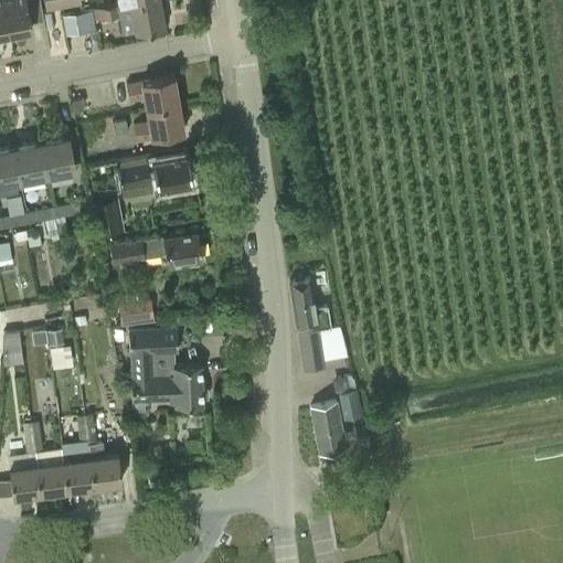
[(2,0),(0,0),(0,36),(10,35),(2,0)]
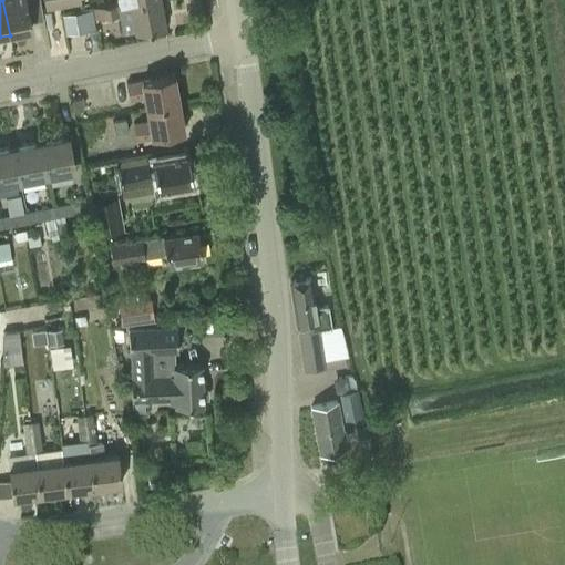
[(33,31),(31,23),(27,0),(2,0),(10,36),(33,31)]
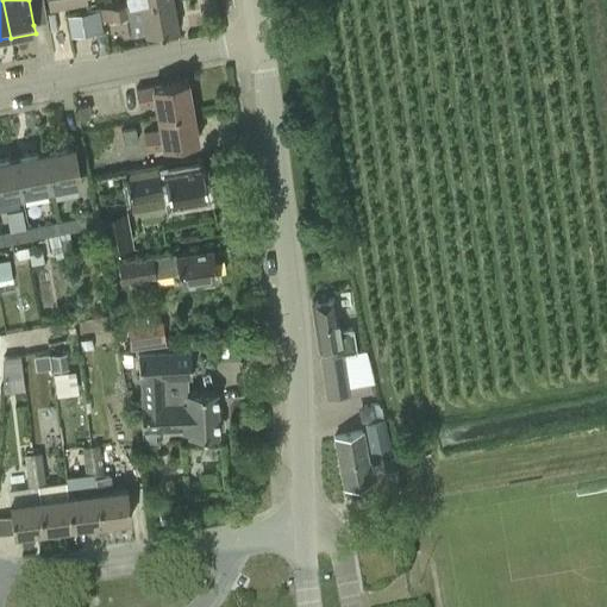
[(88,5),(87,0),(48,0),(50,12),(88,5)]
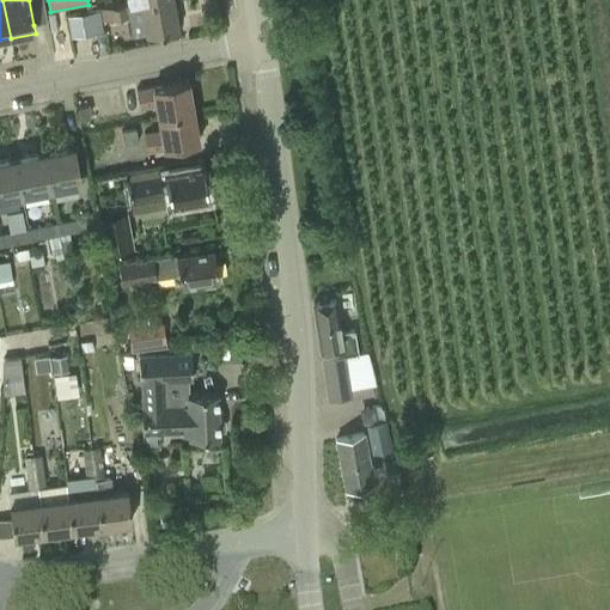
[(166,0),(148,4),(141,5),(141,6),(127,8),(127,7),(101,12),(103,24),(129,19),(133,37),(147,35),(147,37),(180,31),(174,0),(166,0)]
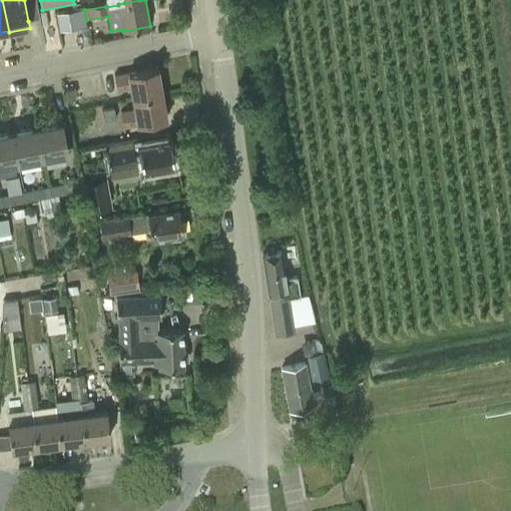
[(132,91),(133,100),(163,95),(158,69),(129,75),(115,77),(118,93),(132,91)]
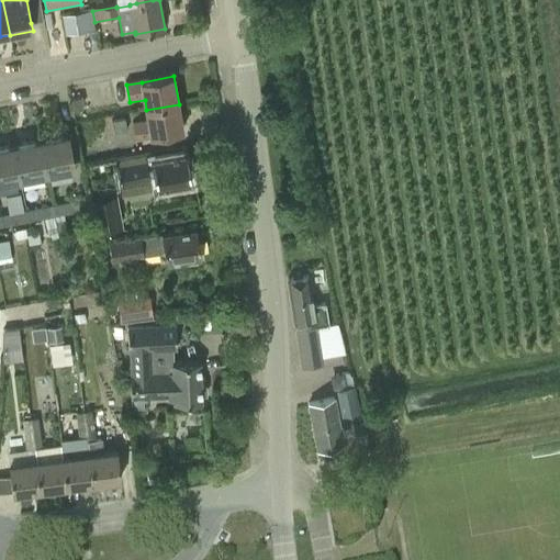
[(74,110),(85,107),(82,98),(73,101),(74,110)]
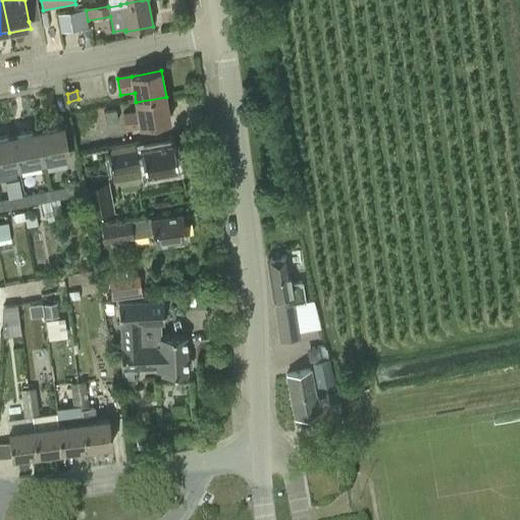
[(127,132),(141,130),(171,123),(166,97),(136,102),(138,112),(124,115),(127,132)]
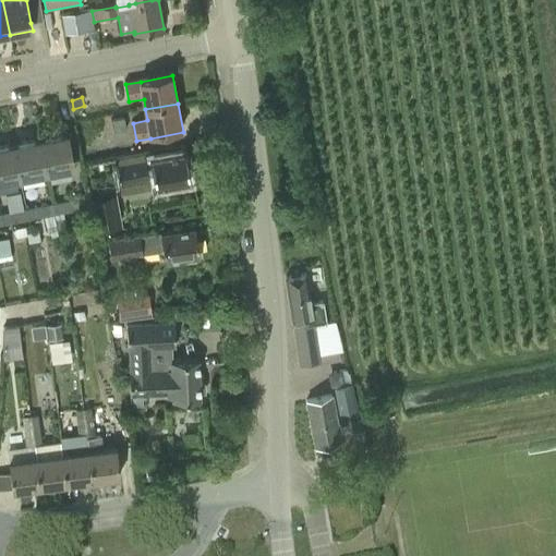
[(69,135),(38,141),(44,176),(75,169),(69,135)]
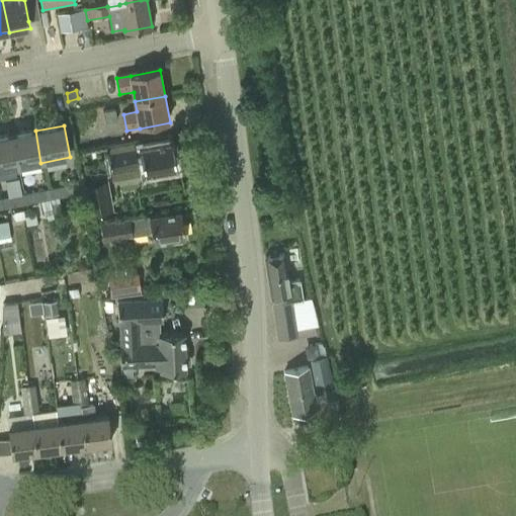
[(35,131),(13,136),(19,167),(40,163),(35,131)]
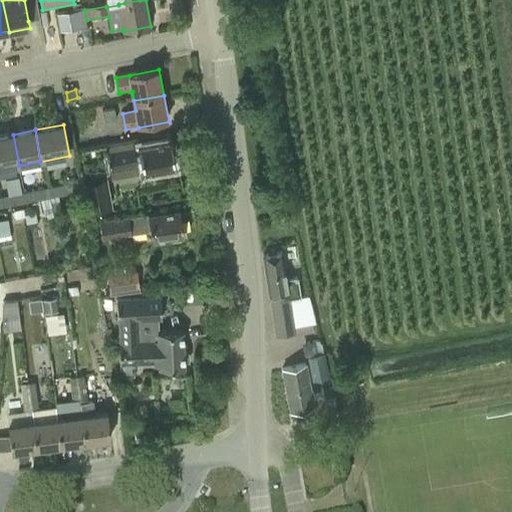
[(13,135),(0,137),(0,169),(19,166),(13,135)]
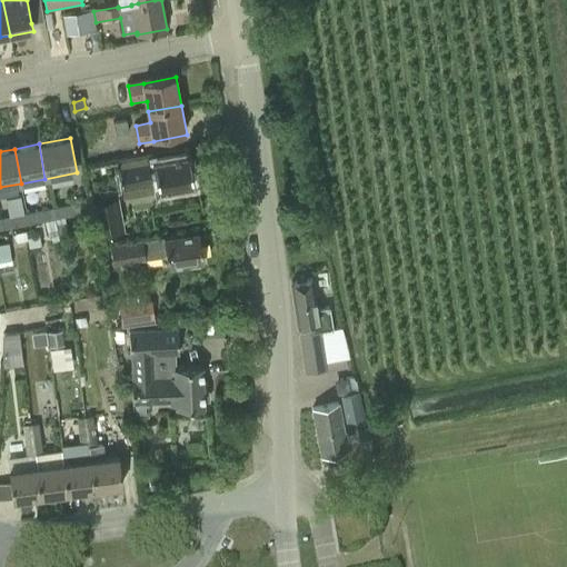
[(149,165),(148,157),(118,162),(120,170),(123,191),(125,199),(155,195),(152,185),(158,183),(160,194),(196,186),(190,159),(150,166),(149,165)]
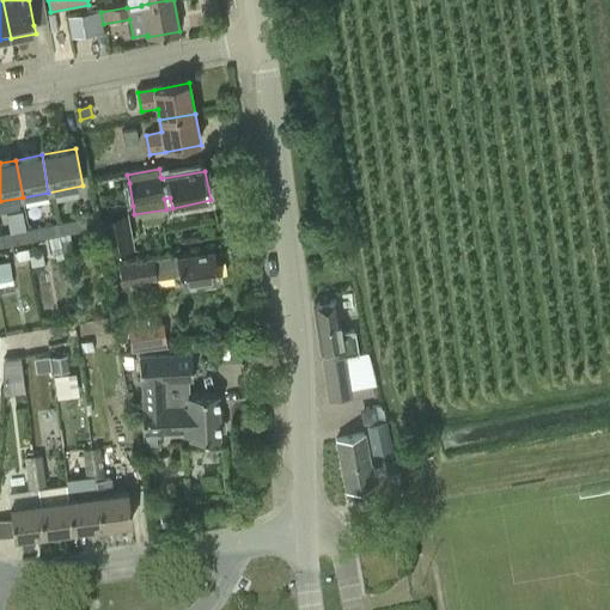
[(101,219),(107,255),(133,249),(127,220),(127,214),(104,218),(101,219)]
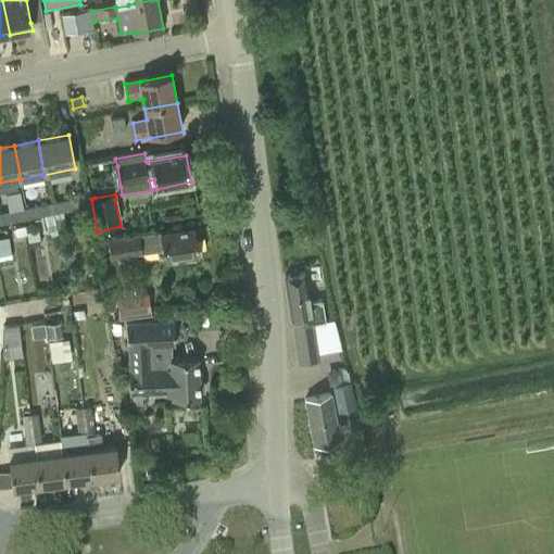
[(50,205),(52,216),(83,210),(80,199),(50,205)]
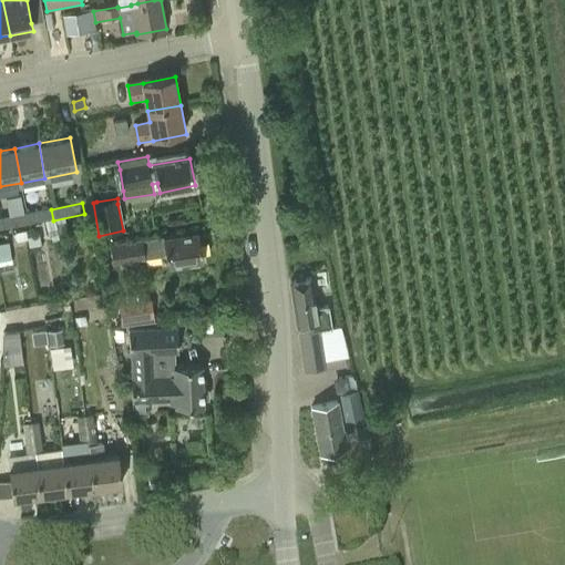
[(53,221),(51,209),(27,214),(29,225),(53,221)]
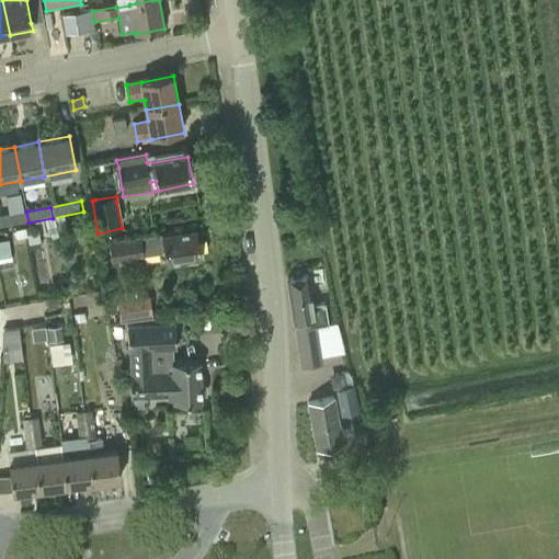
[(26,212),(0,216),(0,220),(1,228),(29,223),(26,212)]
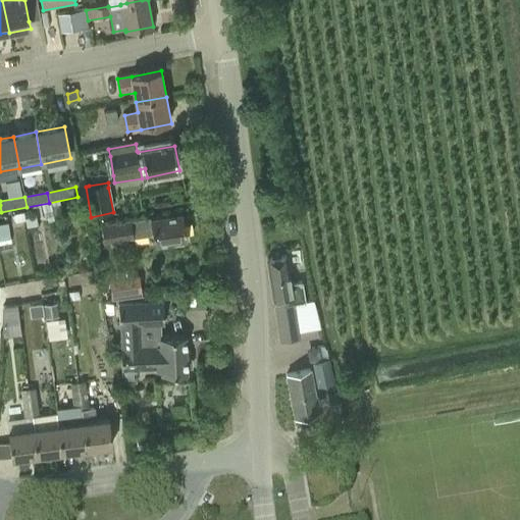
[(135,239),(154,236),(155,246),(173,243),(188,241),(184,213),(151,218),(133,221),(103,225),(105,244),(135,239)]
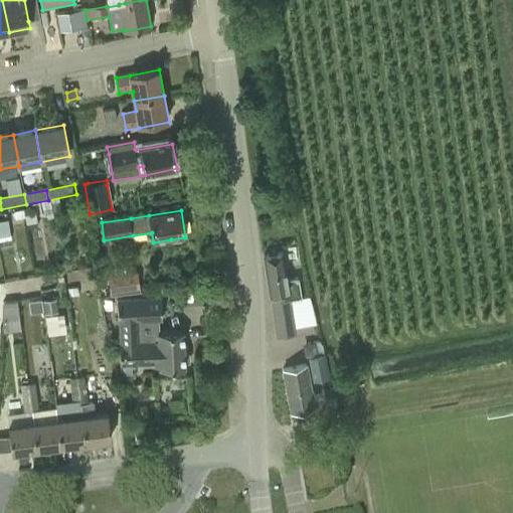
[(298,335),(296,329),(318,326),(316,315),(310,298),(302,299),(299,278),(287,280),(284,254),(265,258),(270,298),(277,338),(298,335)]
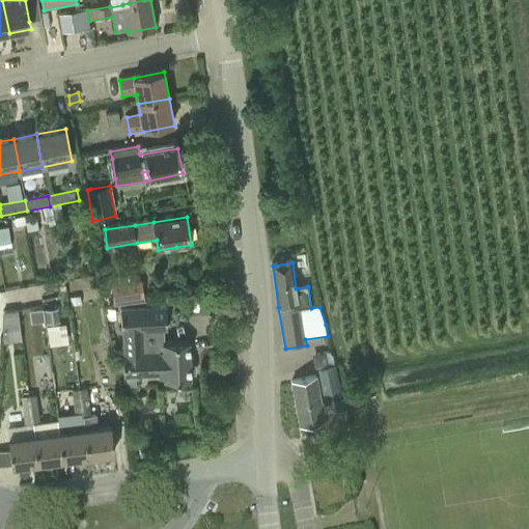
[(114,304),(145,299),(143,282),(140,282),(138,271),(118,273),(118,279),(114,280),(116,286),(112,287),(114,304)]
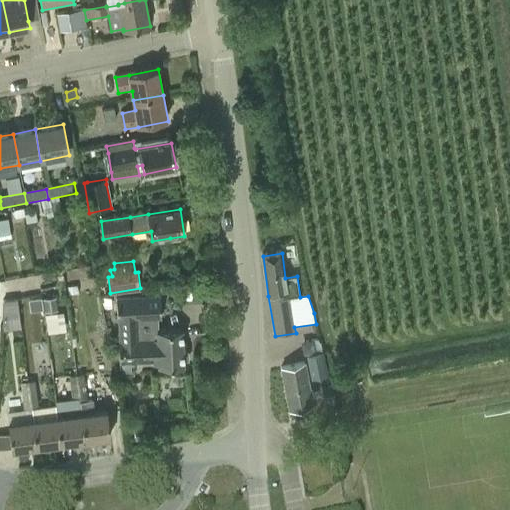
[(158,296),(114,299),(116,320),(118,320),(119,342),(117,342),(118,359),(152,357),(153,365),(160,365),(160,366),(186,365),(186,362),(190,361),(189,354),(185,354),(184,329),(156,331),(155,318),(159,318),(158,296)]
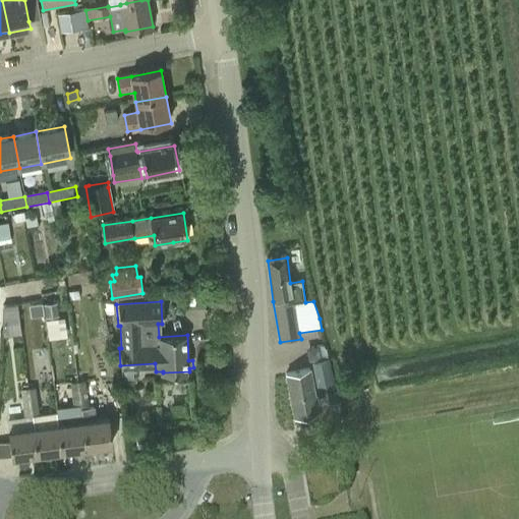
[(309,362),(323,359),(321,347),(307,350),(309,362)]
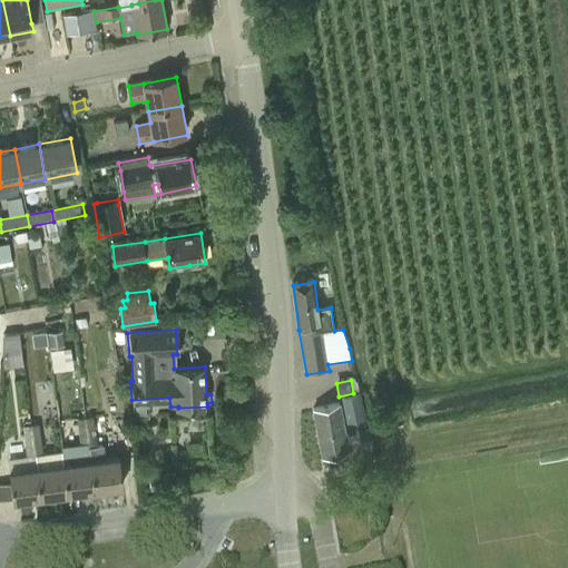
[(344,399),(349,421),(365,418),(361,395),(344,399)]
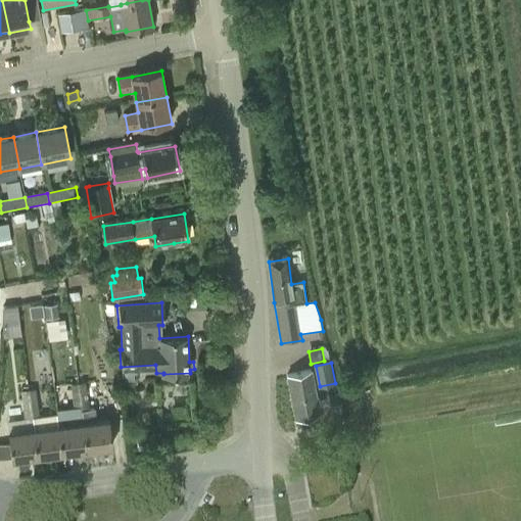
[(288,377),(296,421),(309,418),(311,428),(345,420),(339,395),(318,401),(312,373),(288,377)]
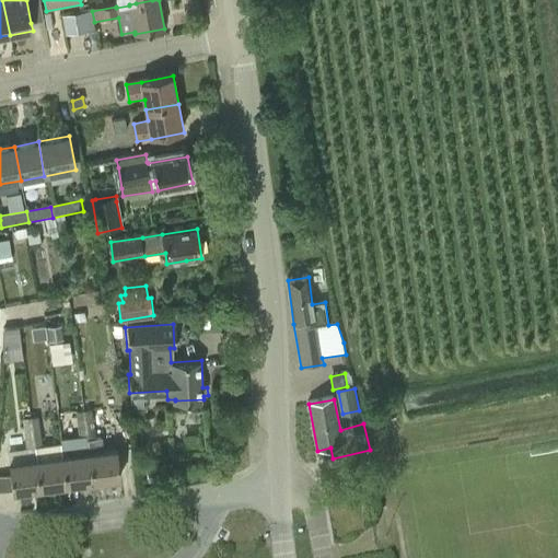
[(90,443),(92,454),(95,484),(123,480),(118,450),(105,452),(104,439),(96,440),(93,411),(86,413),(90,443)]
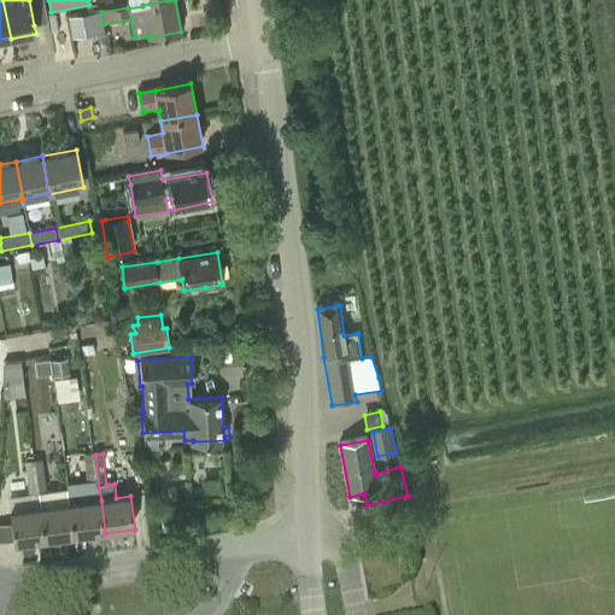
[(99,488),(95,455),(94,455),(85,456),(89,490),(98,488),(99,488)]
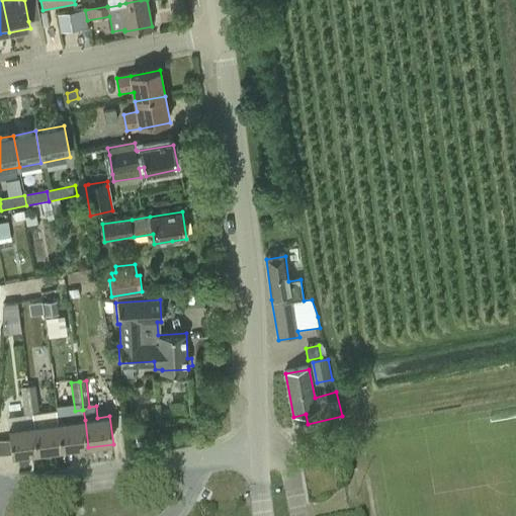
[(36,387),(29,388),(33,417),(40,416),(36,387)]
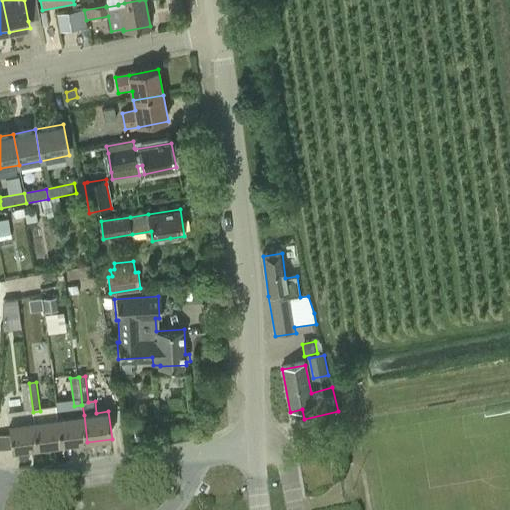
[(33,412),(29,383),(21,384),(25,411),(7,414),(9,425),(13,452),(41,448),(36,421),(34,421),(33,412)]
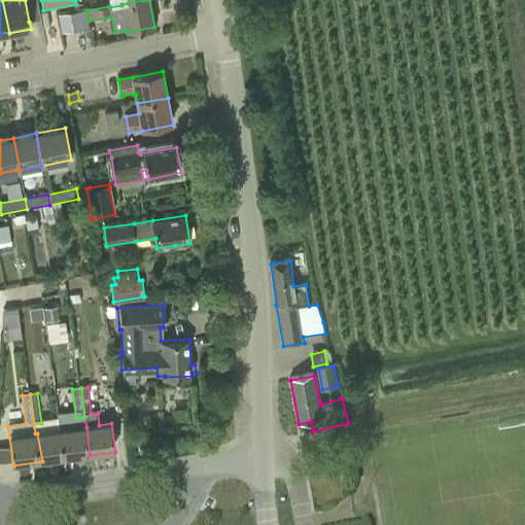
[(90,455),(86,427),(60,430),(64,458),(90,455)]
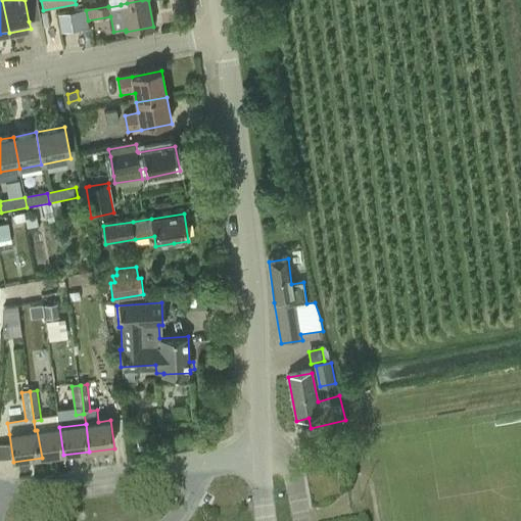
[(59,427),(37,430),(42,458),(63,455),(59,427)]
